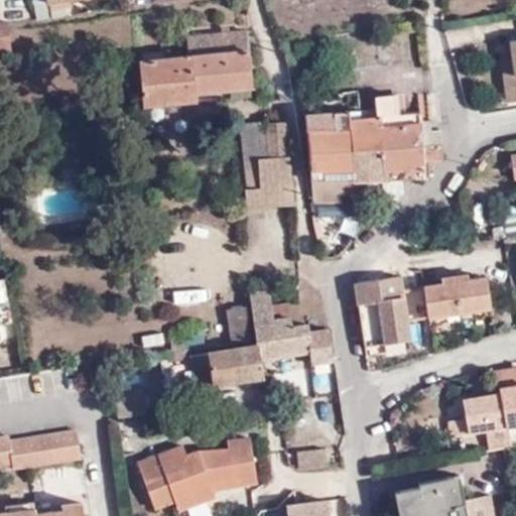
[(0,51),(10,50),(5,20),(0,20),(0,51)]
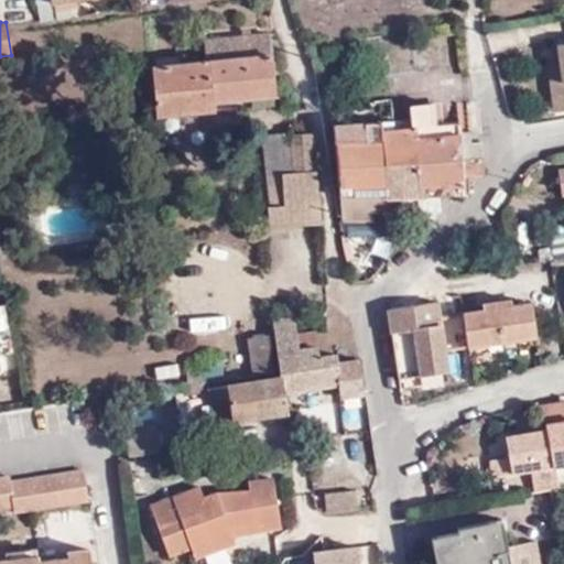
[(204,62),(153,65),(156,108),(156,115),(212,110),(210,100),(273,95),(268,34),(203,40),(204,62)]
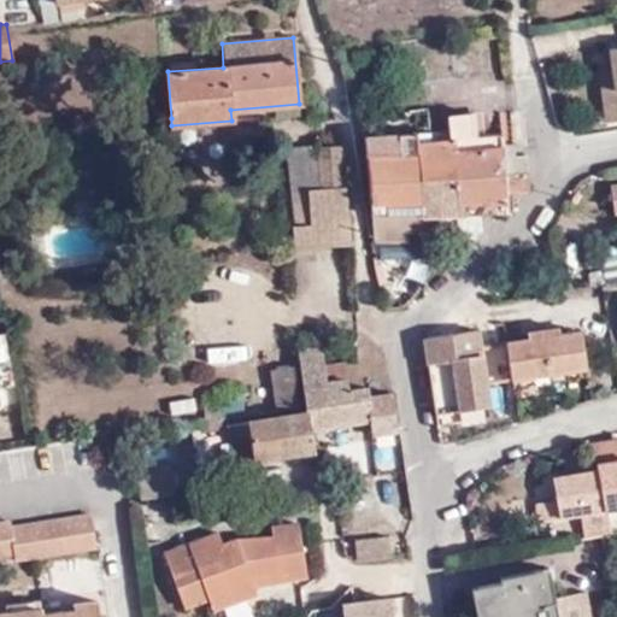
[(616,87),(611,48),(604,50),(607,71),(600,72),(607,123),(615,122),(610,87),(616,87)]
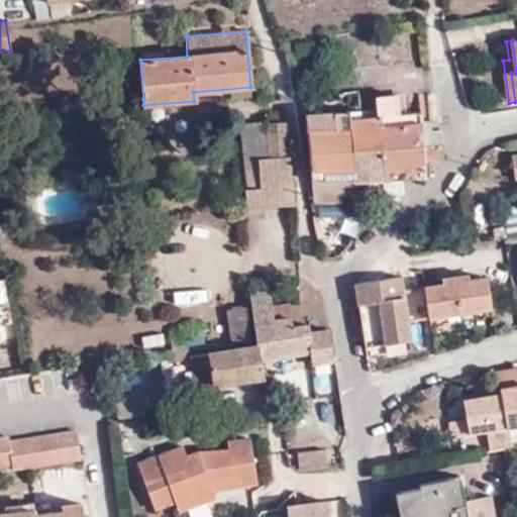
[(395,95),(377,97),(378,117),(396,115),(395,95)]
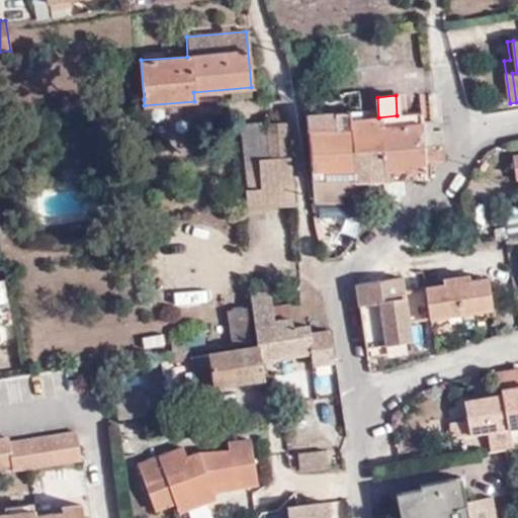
[(362,118),(361,111),(308,115),(314,202),(342,201),(342,192),(369,192),(369,189),(369,180),(355,181),(354,177),(354,168),(357,167),(358,151),(353,151),(352,118),(362,118)]
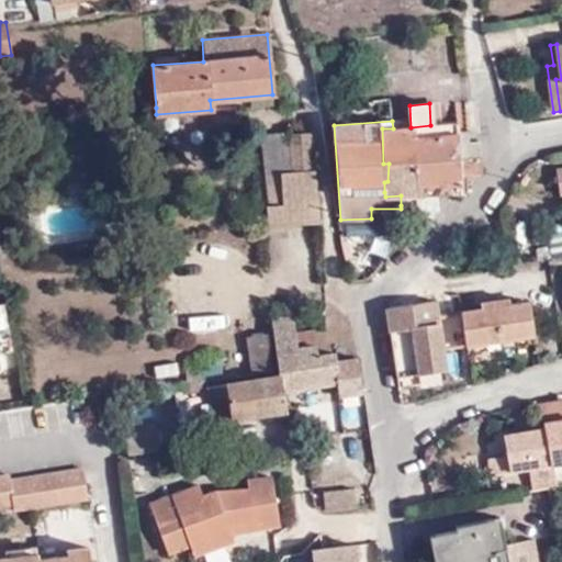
[(438,188),(461,187),(460,176),(480,175),(478,142),(458,143),(457,124),(430,125),(411,127),(393,128),(382,128),(383,164),(389,164),(388,181),(384,182),(384,192),(400,191),(438,188)]
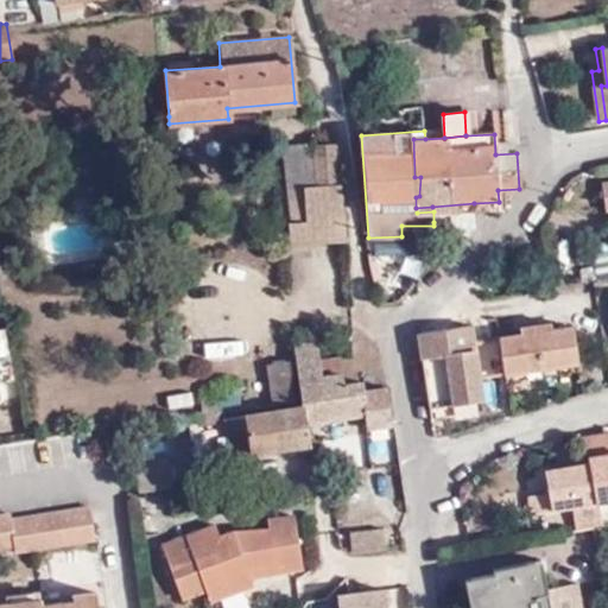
[(344,242),(343,240),(336,143),(311,144),(314,187),(286,188),(290,222),(287,222),(289,245),(344,242)]
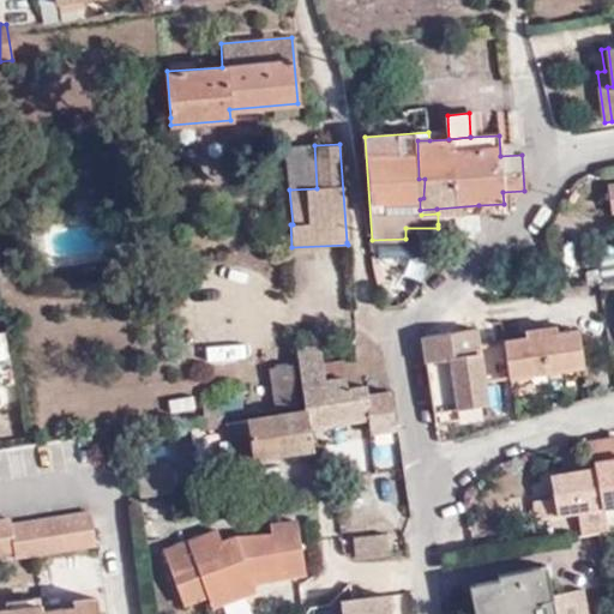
[(287,146),(289,190),(317,188),(314,145),(287,146)]
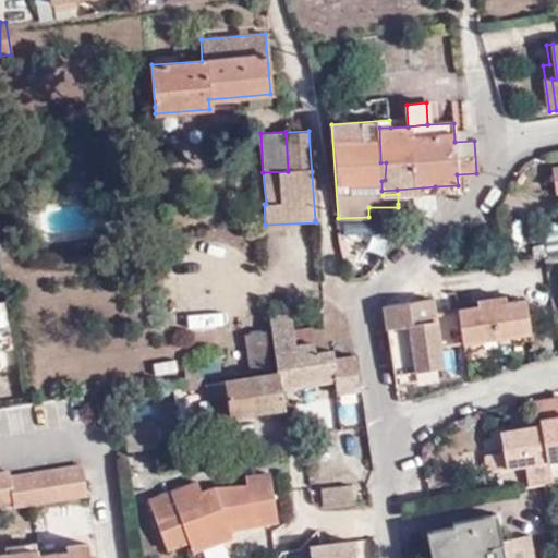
[(413,205),(412,194),(398,194),(398,204),(413,205)]
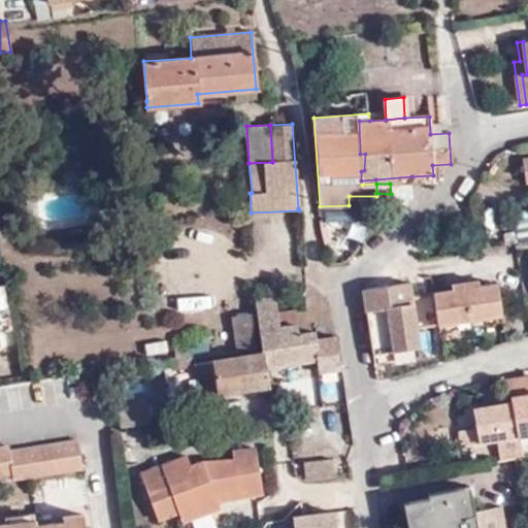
[(375,215),(376,209),(376,206),(363,207),(363,222),(371,222),(375,215)]
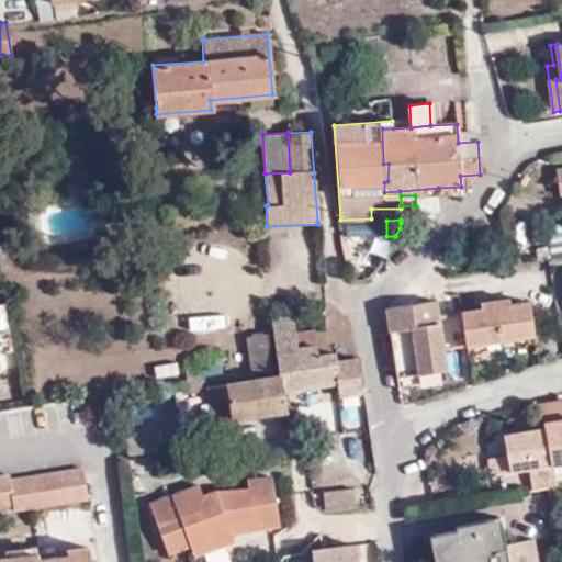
[(480,310),(509,305),(507,298),(479,301),(480,310)]
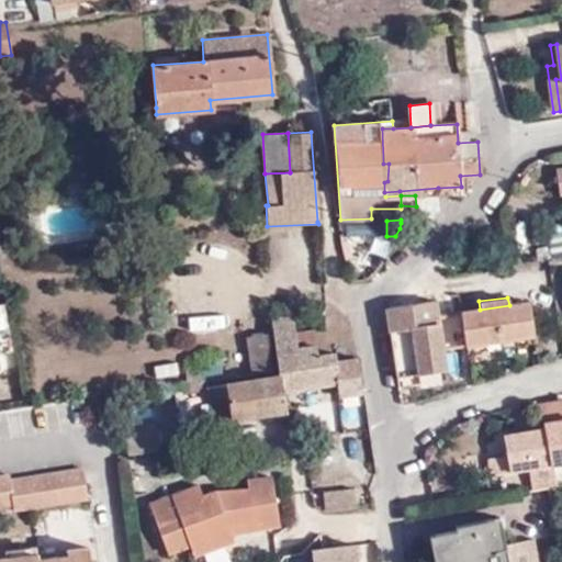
[(435,301),(413,304),(388,308),(398,377),(446,369),(435,301)]
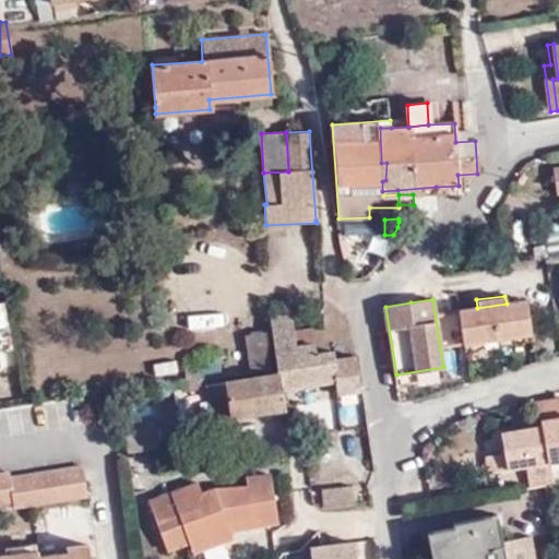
[(458,311),(463,342),(531,331),(525,301),(507,304),(477,308),(458,311)]
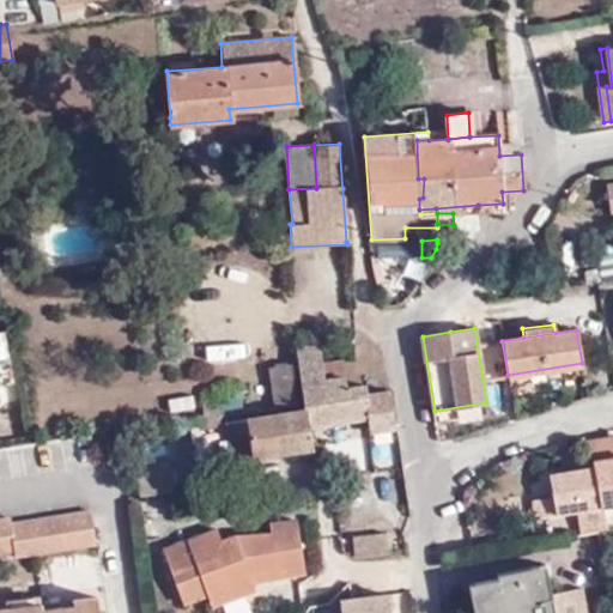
[(296,347),(304,395),(319,395),(317,386),(325,386),(325,380),(322,360),(321,346),(296,347)]
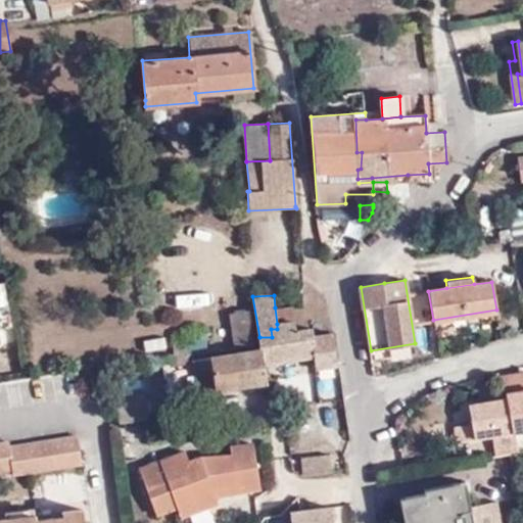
[(277,324),(294,322),(293,310),(292,306),(275,307),(277,324)]
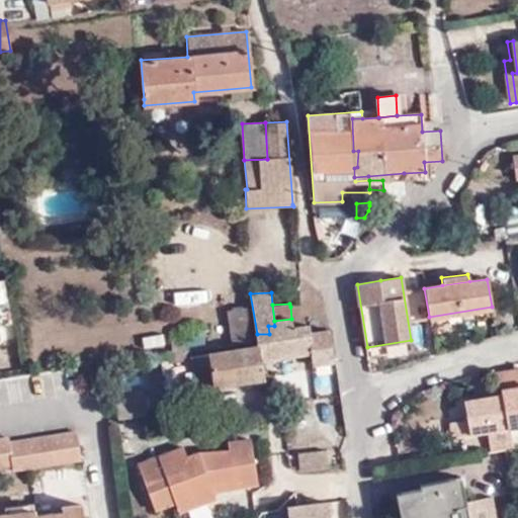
[(228,310),(233,345),(251,343),(246,308),(228,310)]
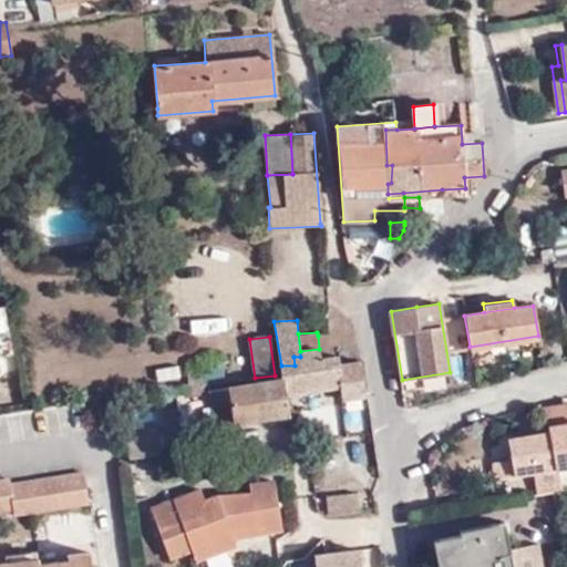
[(341,399),(366,397),(361,362),(340,364),(339,357),(320,359),(319,349),(300,351),(300,357),(294,357),(295,366),(281,366),(282,378),(286,394),(339,388),(341,399)]
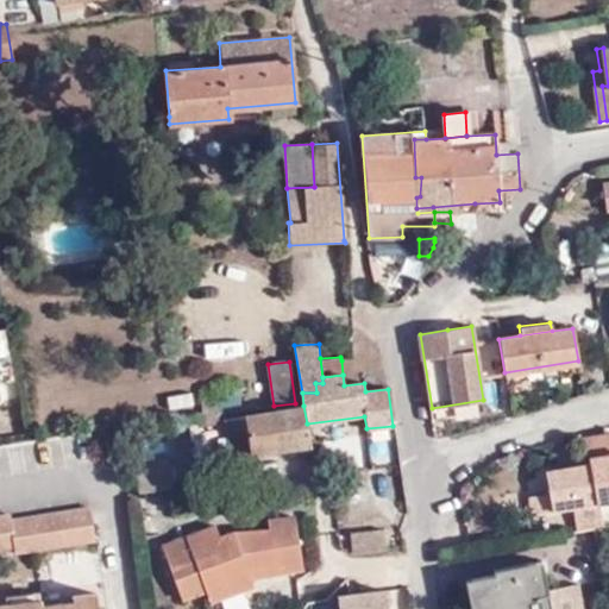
[(311,444),(307,424),(303,406),(225,420),(231,456),(311,444)]
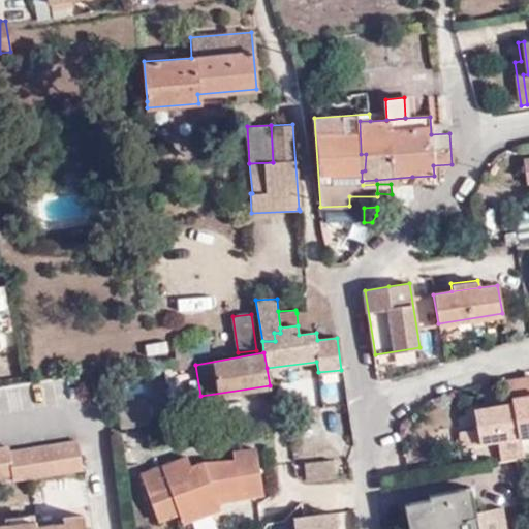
[(177,361),(168,363),(163,363),(165,371),(191,367),(191,360),(188,360),(177,361)]
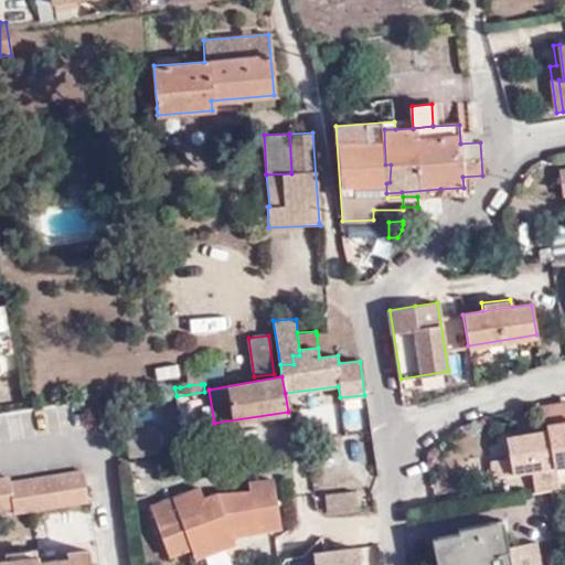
[(564,422),(564,403),(543,407),(546,426),(564,422)]
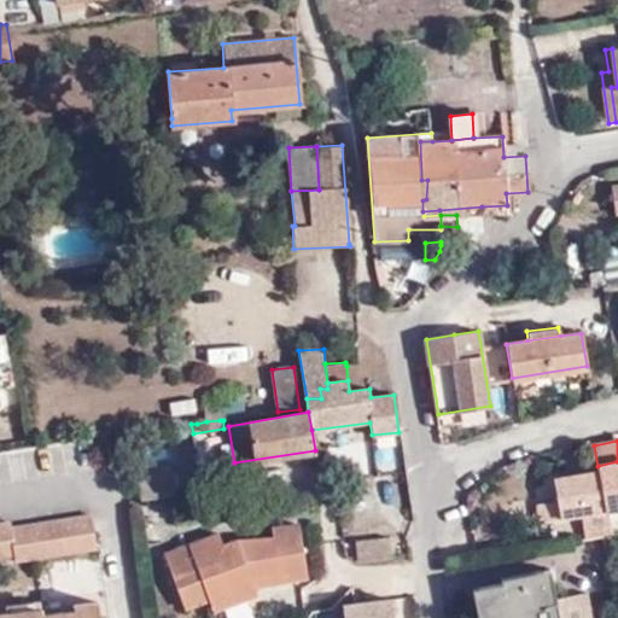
[(559,519),(617,509),(617,461),(598,466),(599,473),(553,479),(557,502),(559,519)]
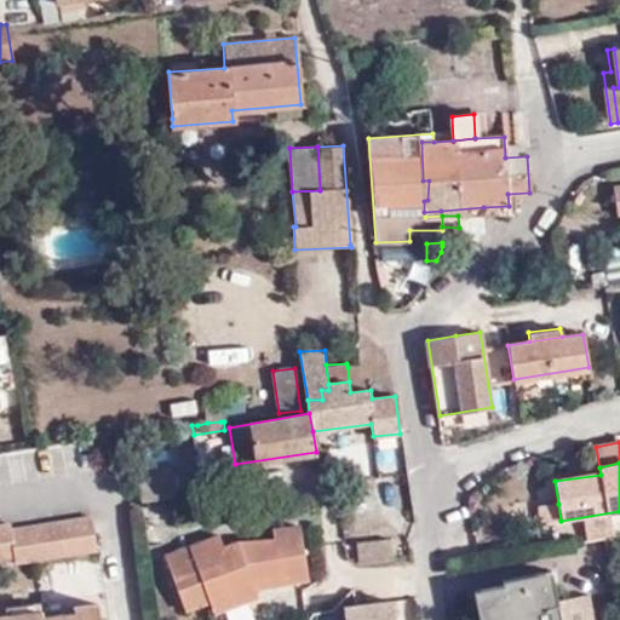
[(142,501),(177,497),(174,475),(139,480),(142,501)]
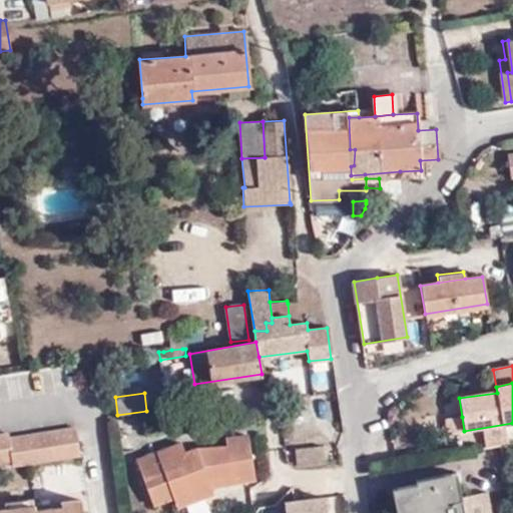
[(448,434),(464,431),(462,417),(445,419),(448,434)]
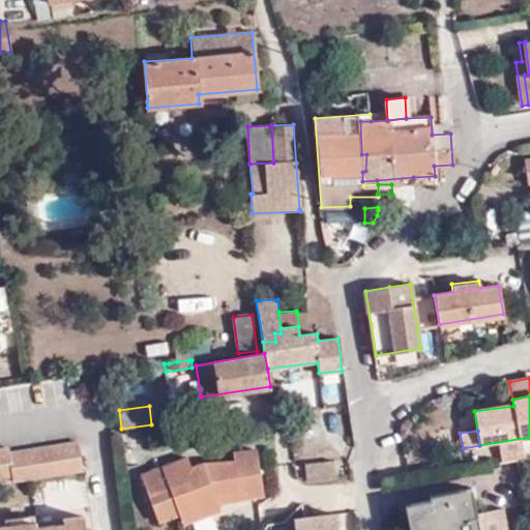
[(0,477),(11,475),(12,481),(35,478),(83,470),(78,443),(8,453),(8,447),(0,448),(0,477)]
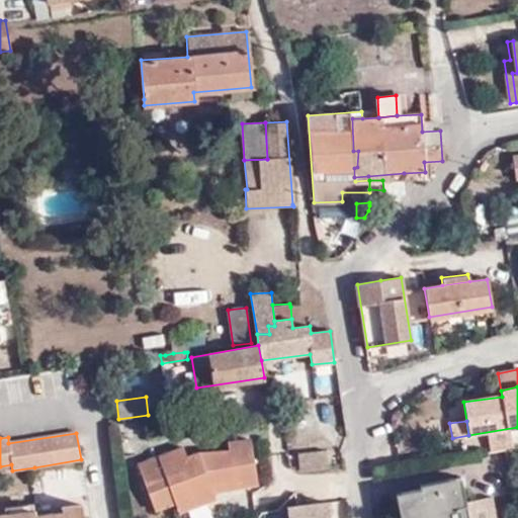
[(235,480),(236,486),(258,483),(251,439),(229,442),(231,448),(197,453),(189,456),(178,460),(181,469),(166,476),(159,454),(139,461),(155,507),(174,500),(178,510),(216,497),(213,489),(211,483),(235,480)]
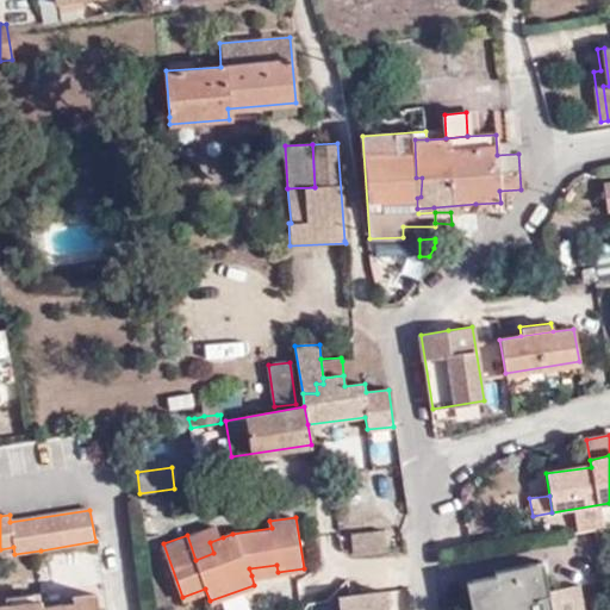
[(210,542),(223,537),(217,523),(187,535),(195,560),(213,553),(210,542)]
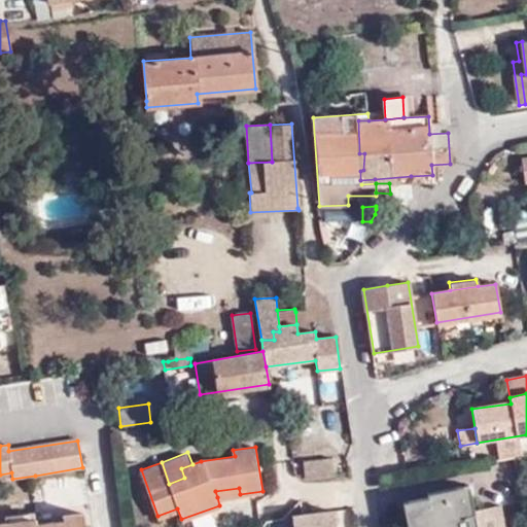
[(308,477),(335,475),(334,458),(306,460),(308,477)]
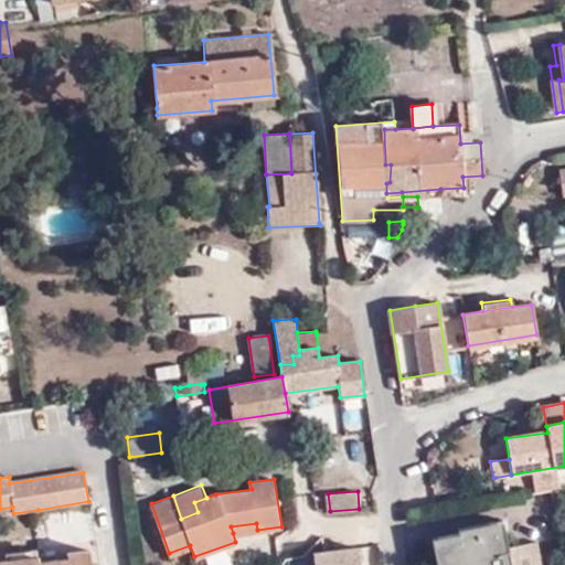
[(437,537),(440,564),(537,564),(534,542),(507,547),(501,520),(458,529),(459,533),(437,537)]
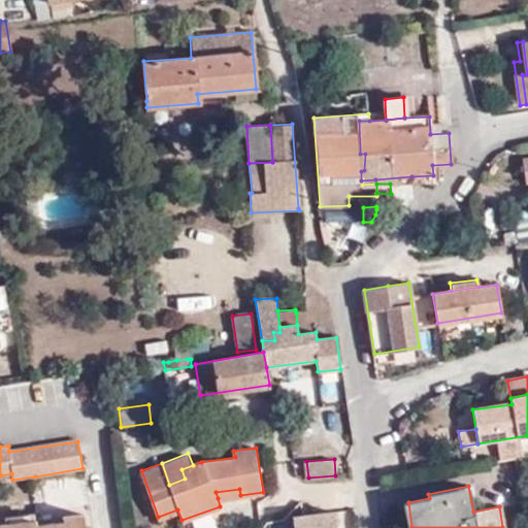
[(218,498),(240,495),(239,489),(216,492),(218,498)]
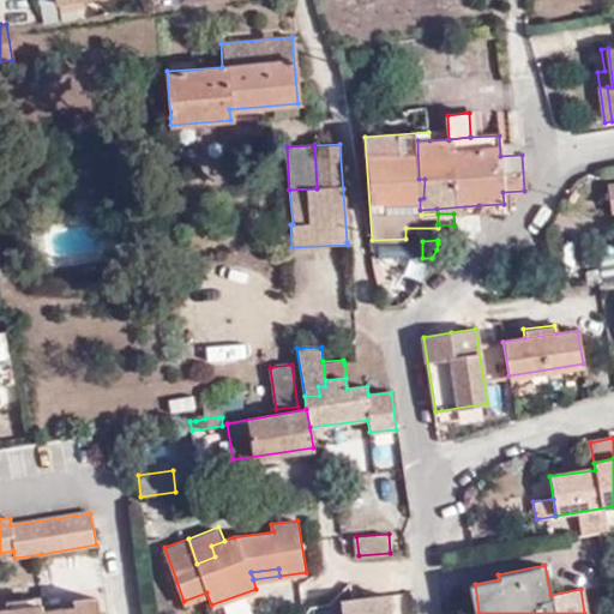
[(0,613),(98,613),(96,597),(72,600),(72,607),(42,612),(40,606),(0,609),(0,613)]
